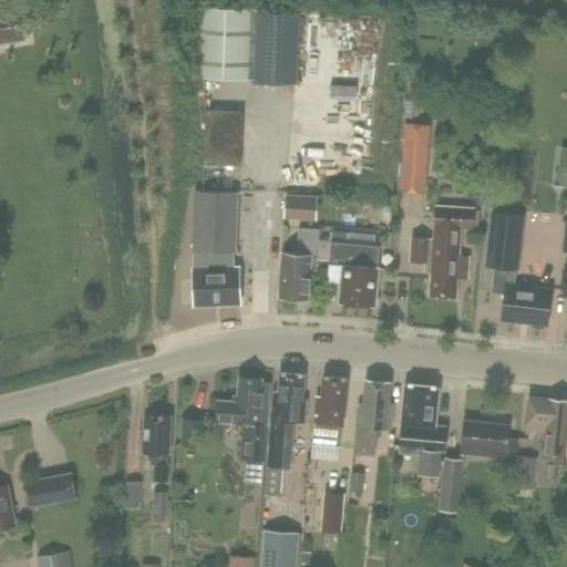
[(0,0),(0,41),(28,38),(22,4),(2,7),(0,0)]
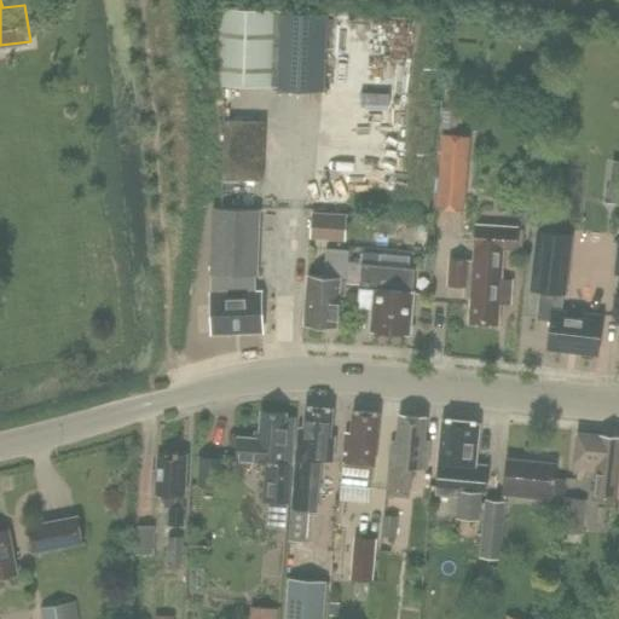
[(223,82),(273,85),(277,7),(219,5),(215,81),(223,82)]
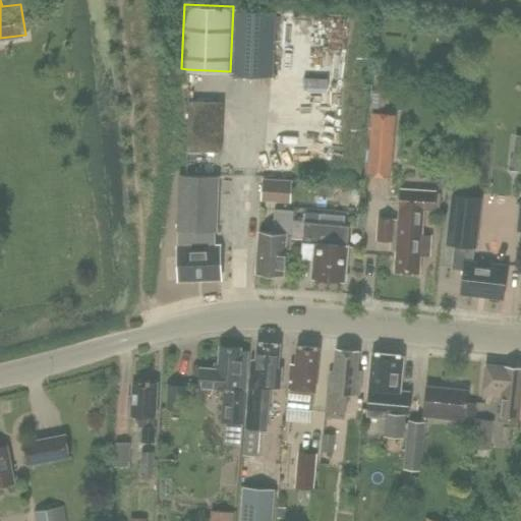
[(252,75),(272,75),(275,9),(233,8),(231,74),(252,75)]
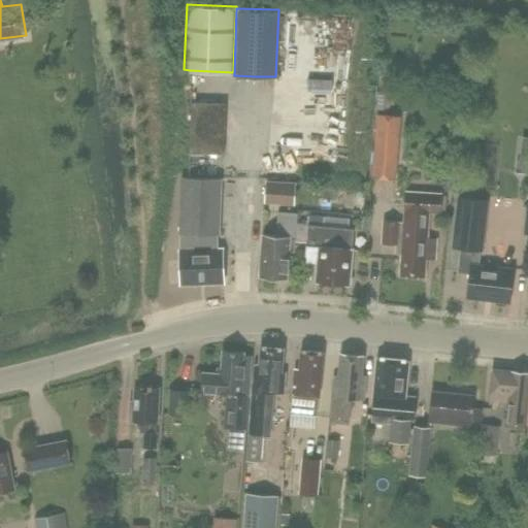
[(190,152),(224,153),(226,103),(191,101),(190,152)]
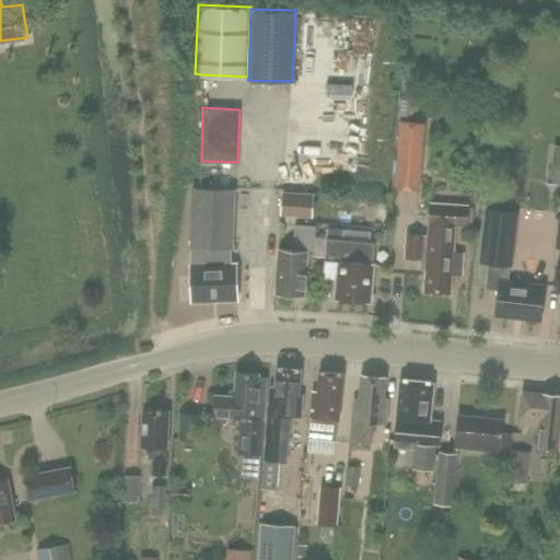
[(420,189),(426,123),(399,120),(394,187),(420,189)]
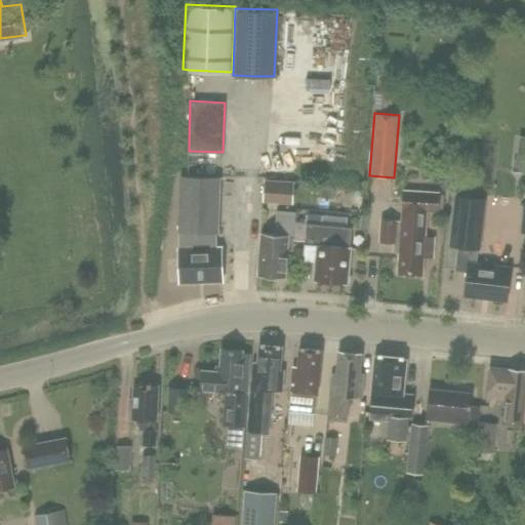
[(524,172),(524,136),(520,135),(517,161),(515,161),(513,171),(524,172)]
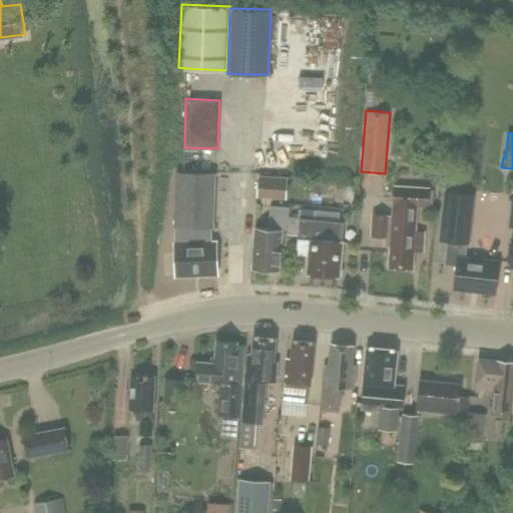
[(216,240),(210,240),(210,227),(212,227),(214,172),(176,171),(174,242),(175,276),(217,275),(216,240)]
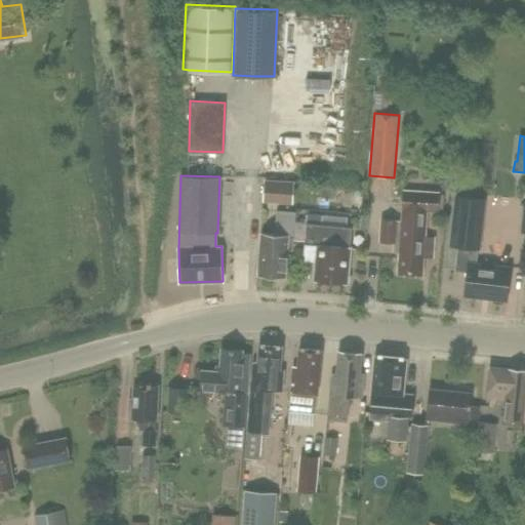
[(263,201),(292,203),(294,180),(265,178),(263,201)]
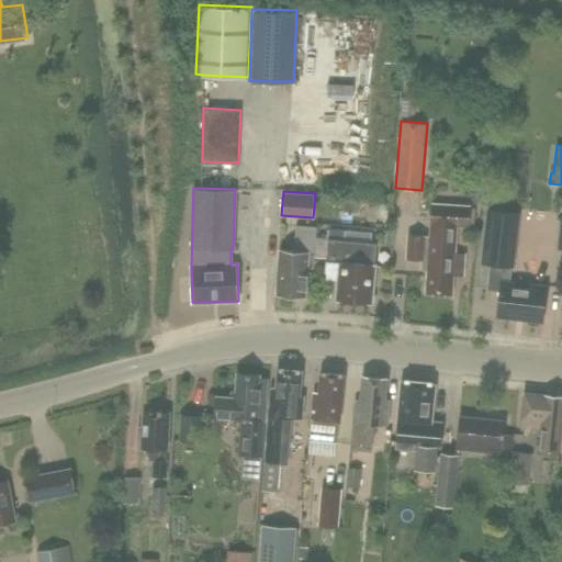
[(359,198),(341,197),(340,210),(358,212),(359,198)]
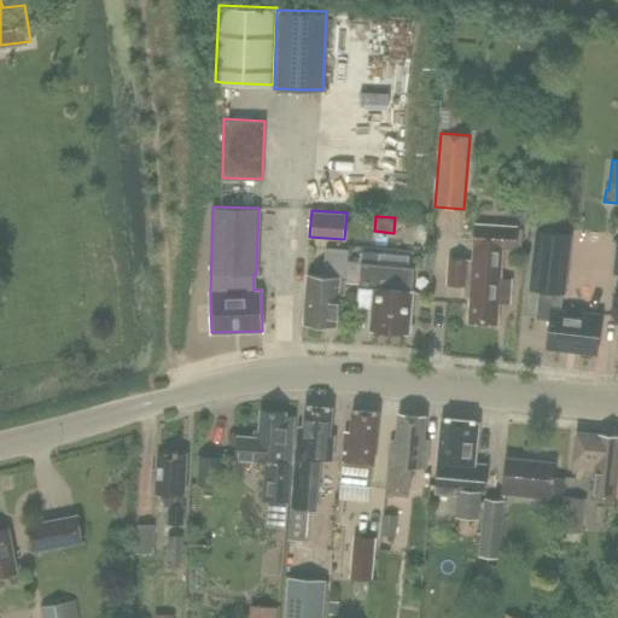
[(449,257),(448,281),(447,284),(464,285),(464,296),(470,296),(468,321),(496,322),(497,297),(508,298),(511,279),(499,278),(500,261),(494,260),(495,246),(516,248),(517,226),(476,223),(474,245),(483,246),(482,260),(449,257)]
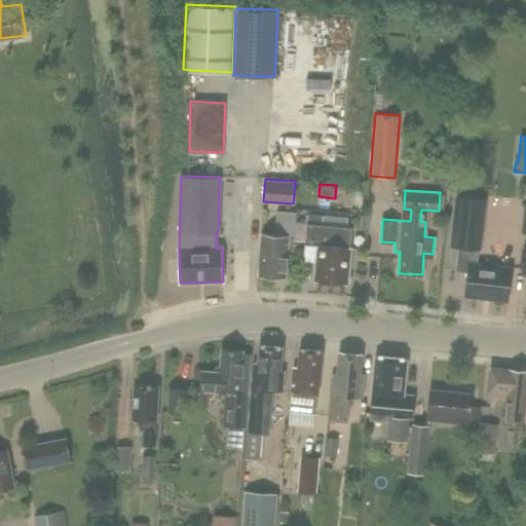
[(508,300),(512,267),(471,262),(472,247),(480,248),(485,198),(456,195),(451,245),(458,246),(456,269),(468,270),(465,295),(508,300)]
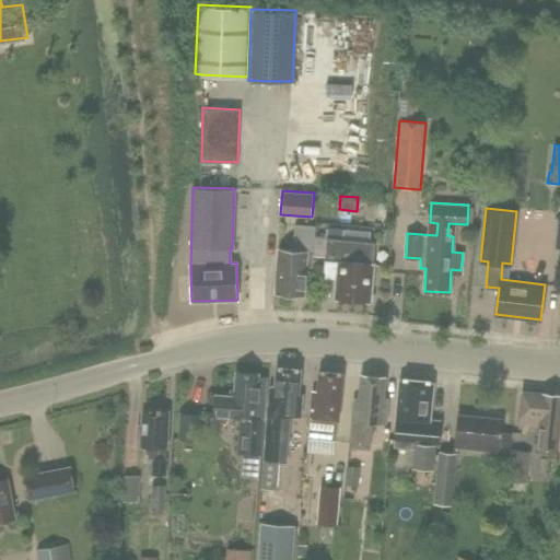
[(386,224),(387,210),(373,209),(372,223),(386,224)]
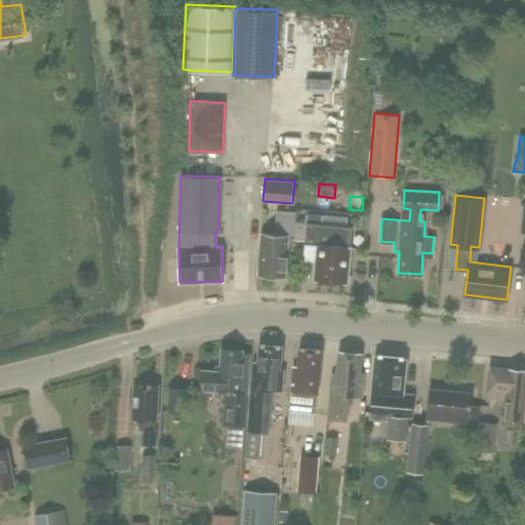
[(277,210),(275,234),(261,233),(258,274),(285,276),(288,235),(293,236),(295,211),(277,210)]
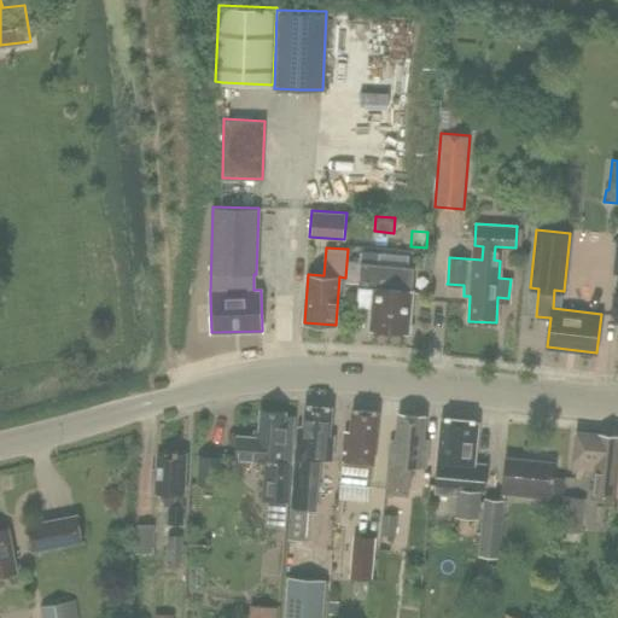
[(369,327),(409,331),(413,290),(412,290),(414,267),(379,263),(379,254),(361,252),(359,286),(373,287),(369,327)]
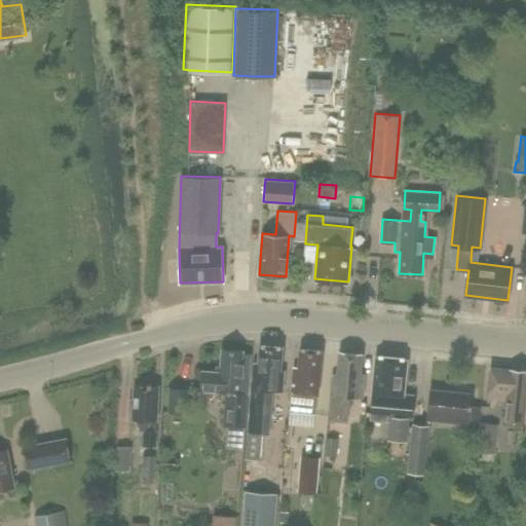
[(250,407),(248,430),(270,434),(272,409),(274,392),(274,390),(283,391),(285,370),(280,370),(283,346),(262,344),(260,344),(258,363),(254,362),(250,407)]
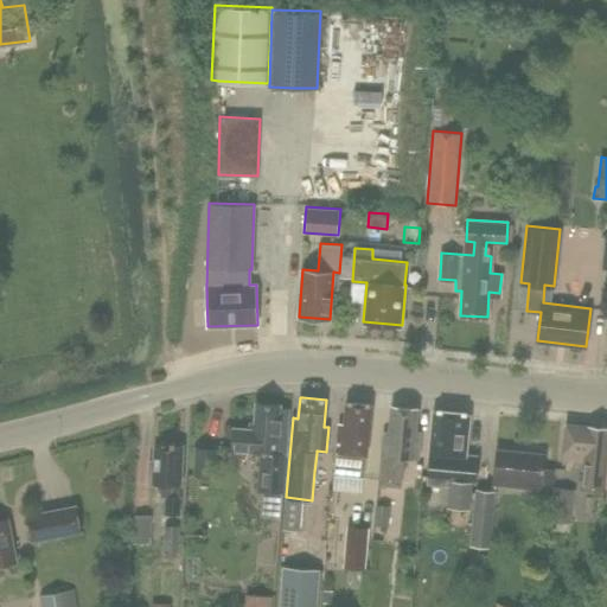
[(368,455),(372,403),(345,401),(344,422),(339,422),(333,474),(363,477),(365,455),(368,455)]
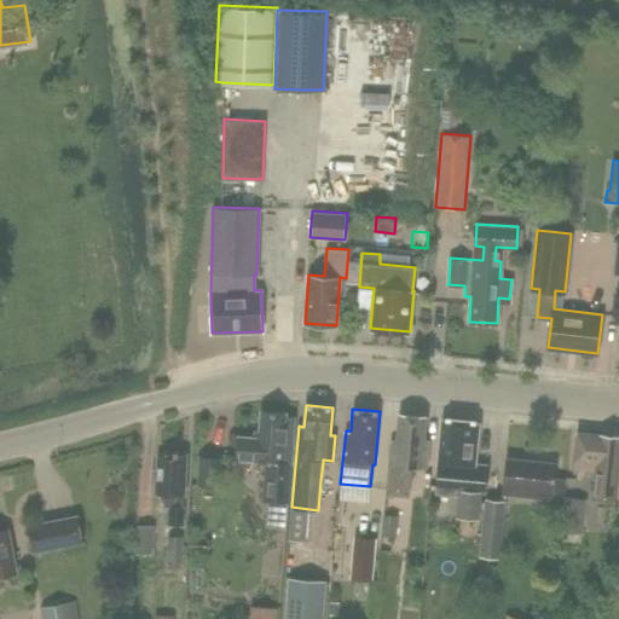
[(260,438),(255,438),(237,437),(236,458),(266,461),(262,499),(288,502),(291,441),(293,441),(295,416),(284,416),(284,412),(261,411),(260,438)]
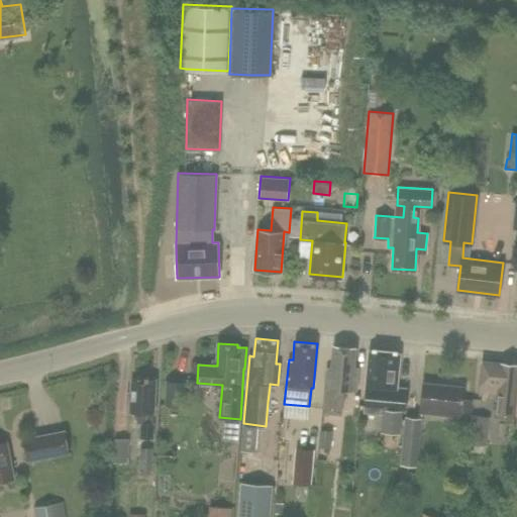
[(353,371),(355,347),(333,345),(331,369),(327,369),(325,387),(324,393),(323,408),(339,409),(341,389),(355,390),(357,372),(353,371)]
